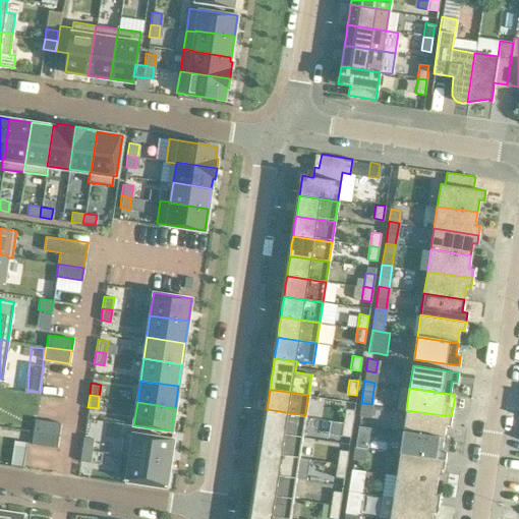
[(361,403),(359,415),(369,416),(371,404),(361,403)]
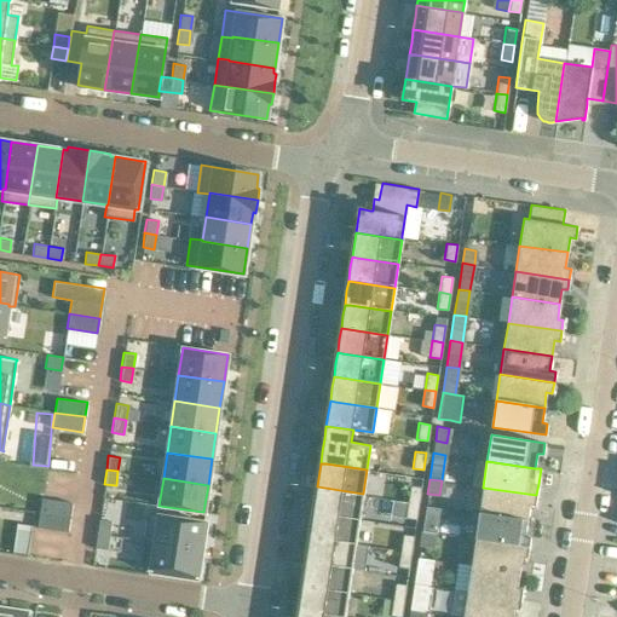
[(410,485),(408,501),(419,503),(421,486),(410,485)]
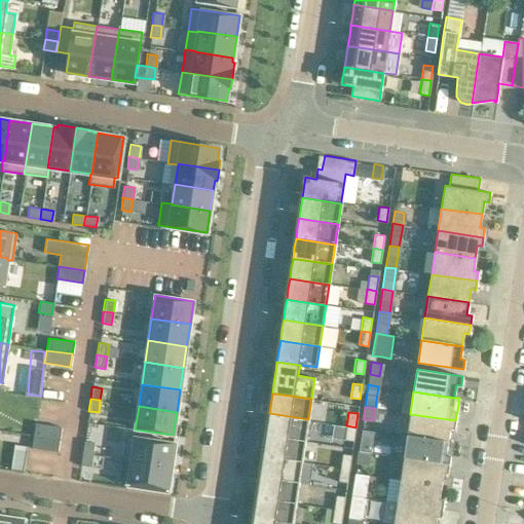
[(266,434),(270,435),(305,440),(308,419),(269,413),(266,434)]
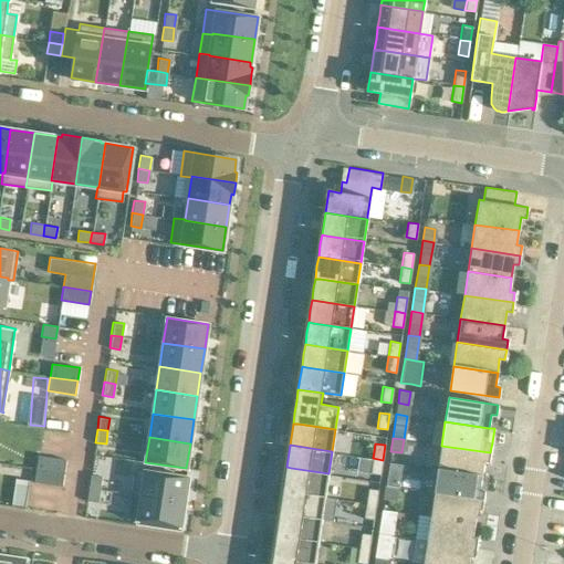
[(441,446),(438,469),(481,476),(482,474),(483,461),(489,462),(490,452),(441,446)]
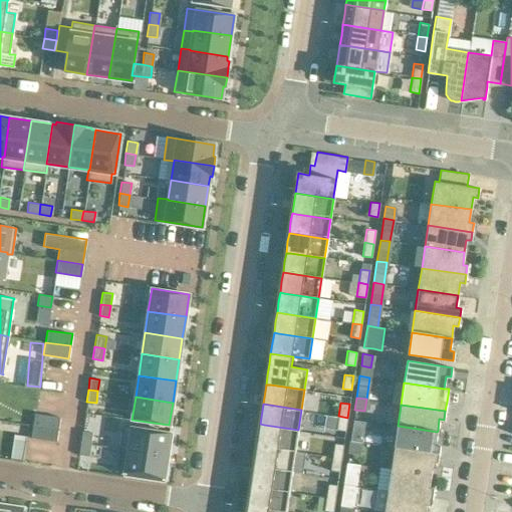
[(34,413),(32,425),(57,429),(59,417),(34,413)]
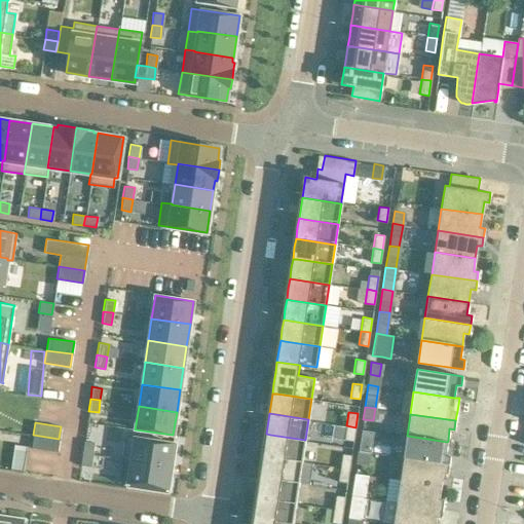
[(356,427),(346,425),(343,440),(353,441),(356,427)]
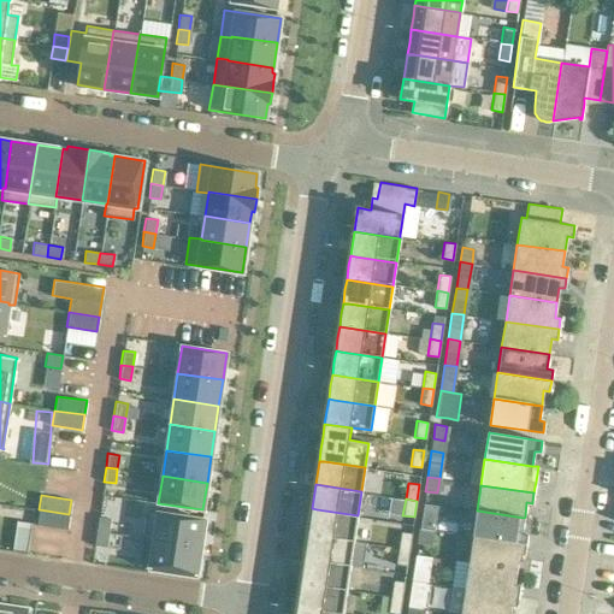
[(421,514),(419,529),(431,530),(434,530),(437,505),(423,502),(421,514)]
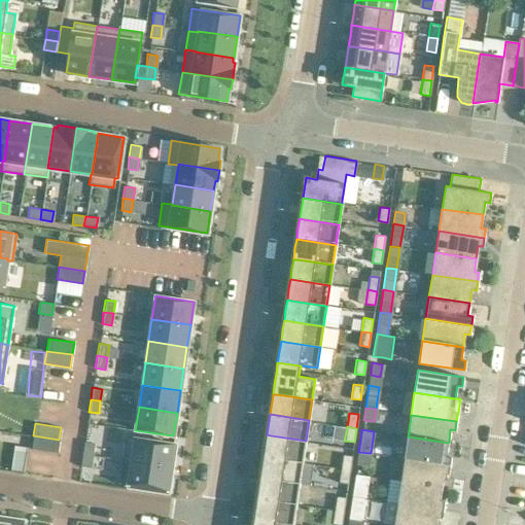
[(306,441),(271,435),(267,434),(264,455),(303,461),(306,441)]
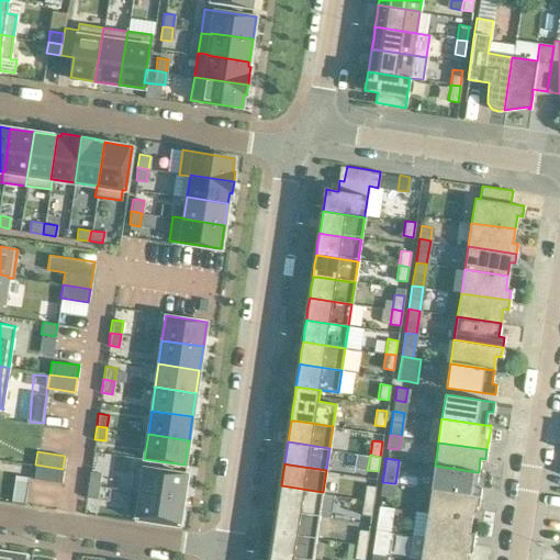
[(35,465),(33,479),(60,482),(63,469),(35,465)]
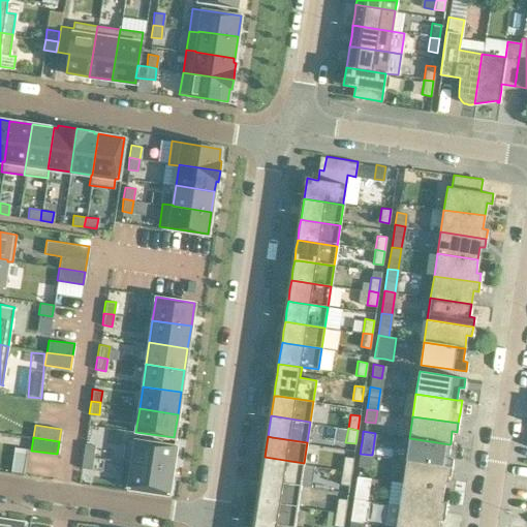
[(125,438),(122,461),(173,469),(176,445),(125,438)]
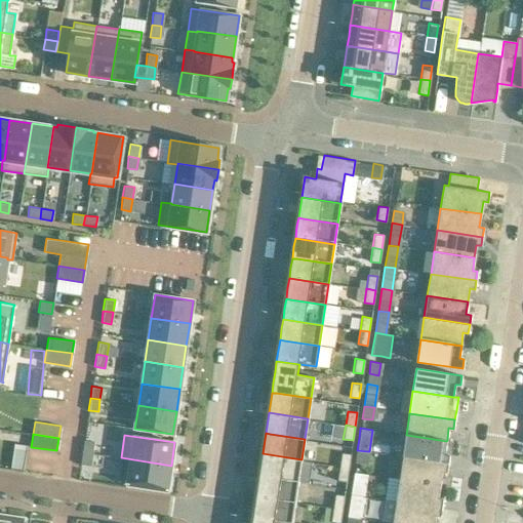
[(406,435),(403,456),(448,464),(449,454),(451,441),(447,440),(446,441),(406,435)]
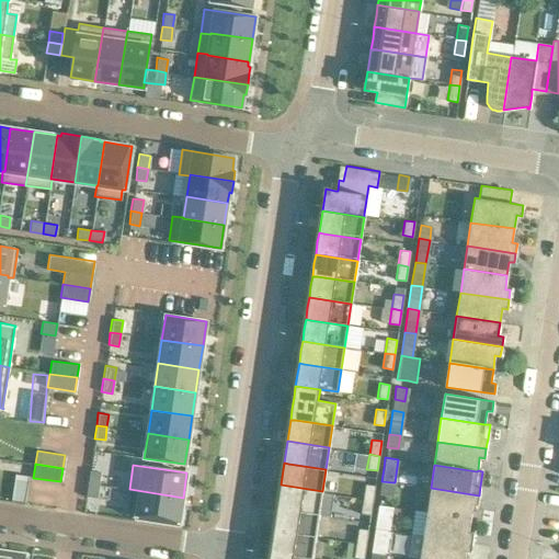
[(88,483),(98,485),(100,471),(89,470),(88,483)]
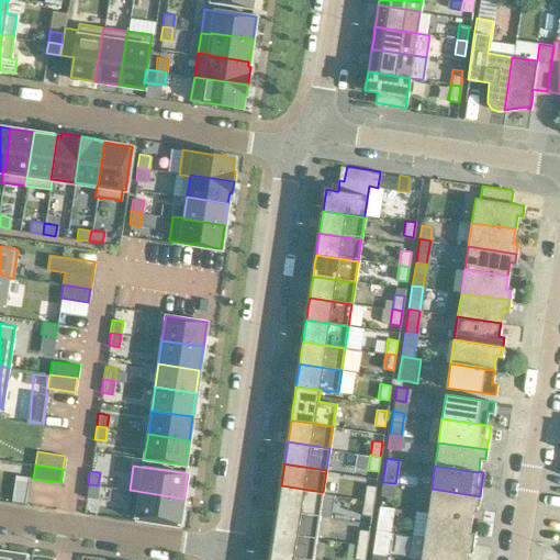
[(382,482),(380,495),(391,496),(393,483),(382,482)]
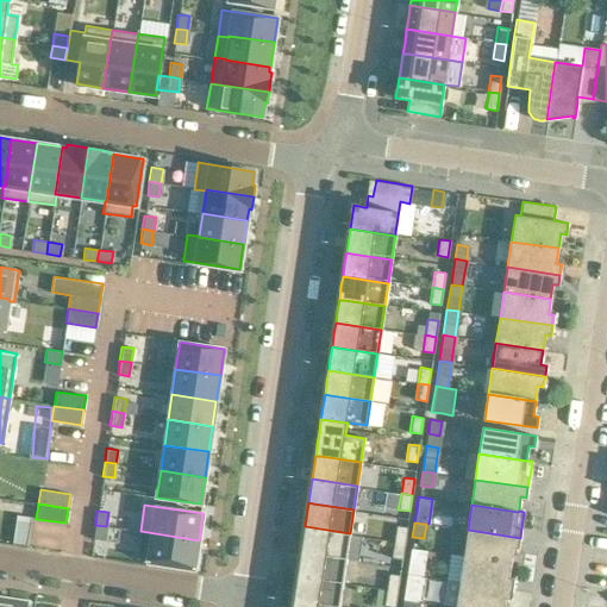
[(105,540),(106,526),(95,525),(93,538),(105,540)]
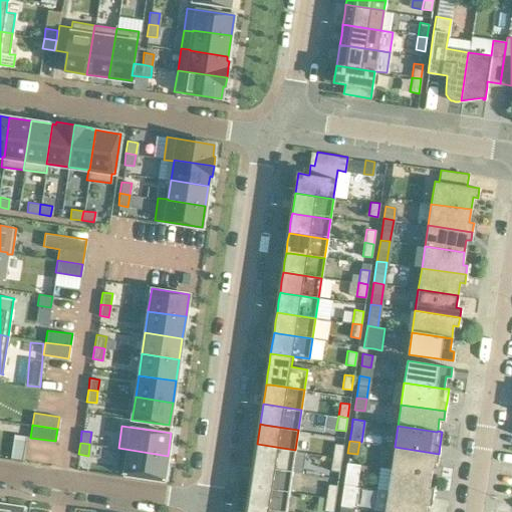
[(333,443),(331,457),(340,458),(342,444),(333,443)]
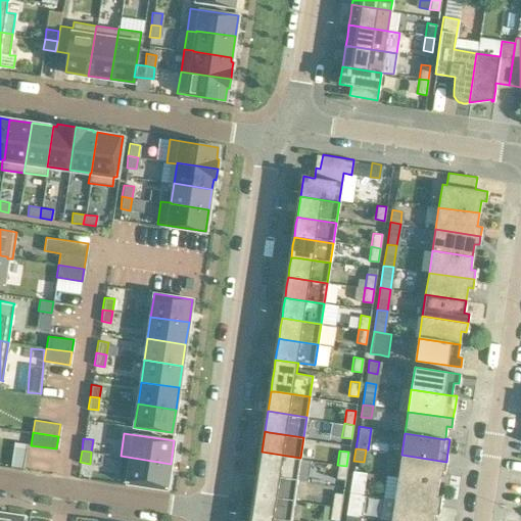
[(259,463),(258,472),(263,473),(297,478),(300,458),(262,452),(259,463)]
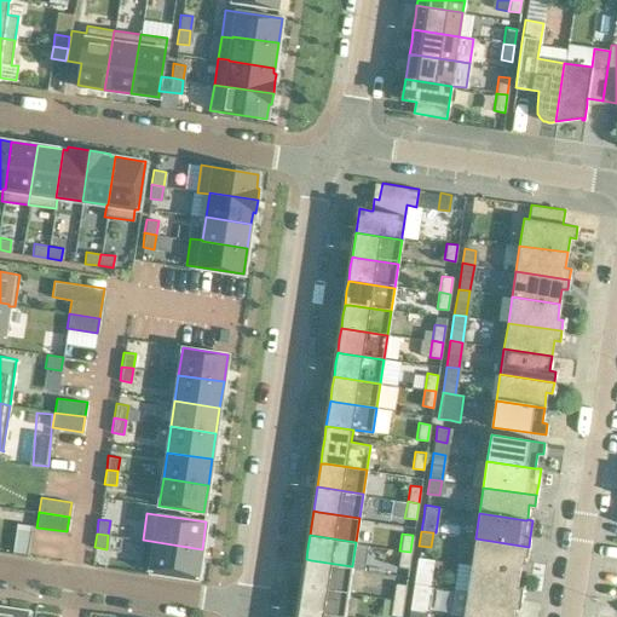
[(476,538),(471,565),(519,572),(522,557),(528,558),(529,547),(476,538)]
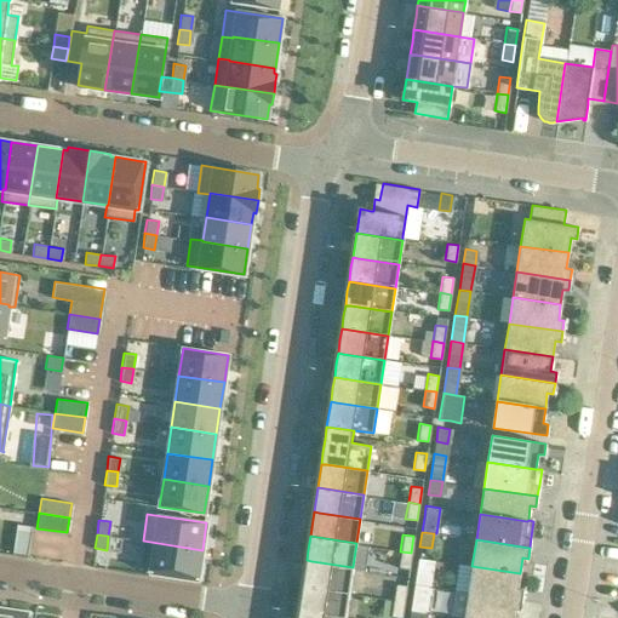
[(143,541),(138,568),(199,577),(202,550),(143,541)]
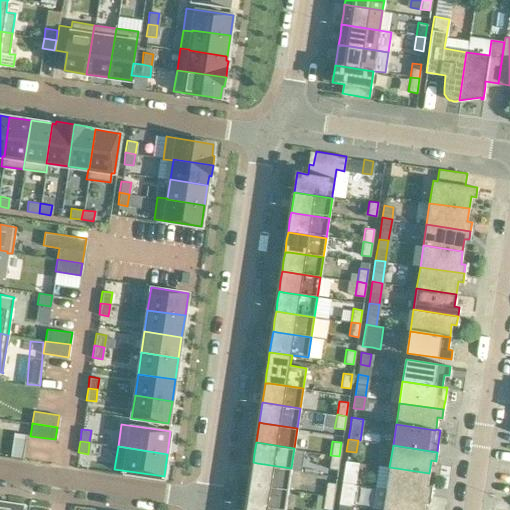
[(339,456),(330,455),(328,468),(337,469),(339,456)]
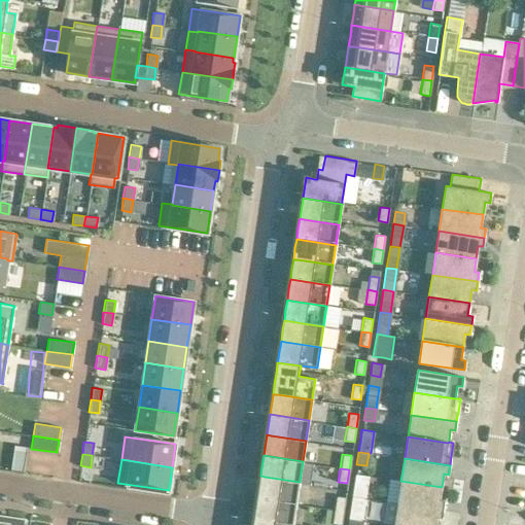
[(352,495),(362,497),(364,497),(365,497),(369,476),(355,474),(352,495)]
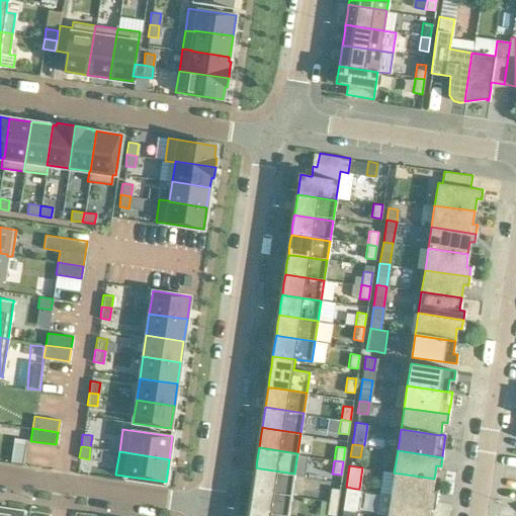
[(260,468),(256,467),(253,488),(291,494),(294,474),(260,468)]
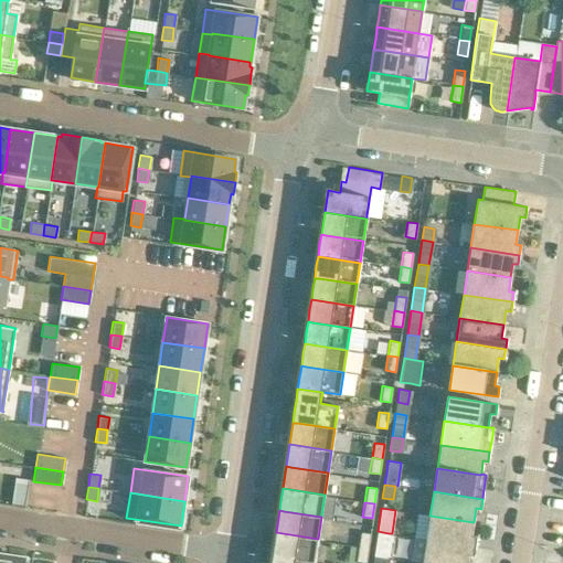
[(471,535),(474,522),(429,516),(426,539),(475,546),(477,537),(471,535)]
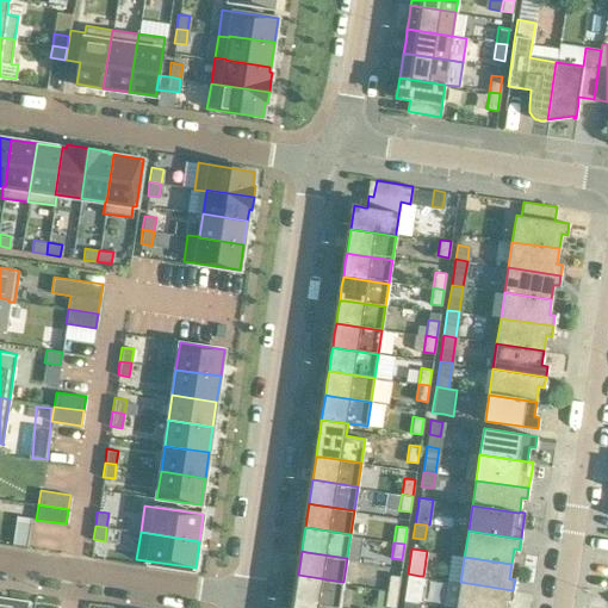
[(389,574),(386,590),(397,591),(399,576),(389,574)]
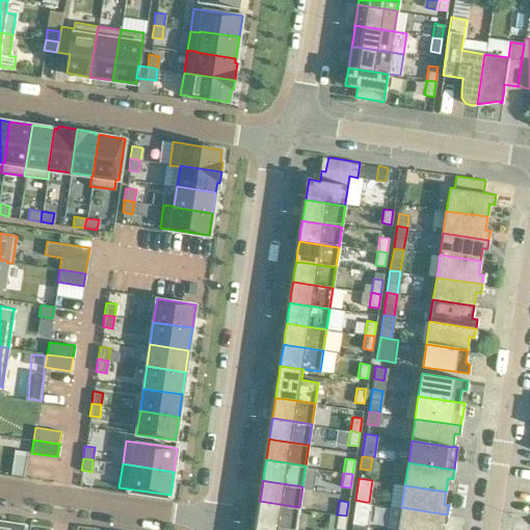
[(353,512),(351,523),(365,524),(368,503),(368,502),(366,502),(355,500),(353,512)]
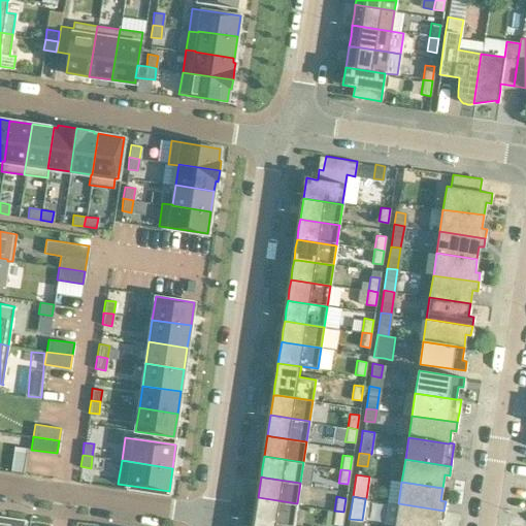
[(256,510),(255,518),(259,518),(294,523),(297,503),(258,497),(256,510)]
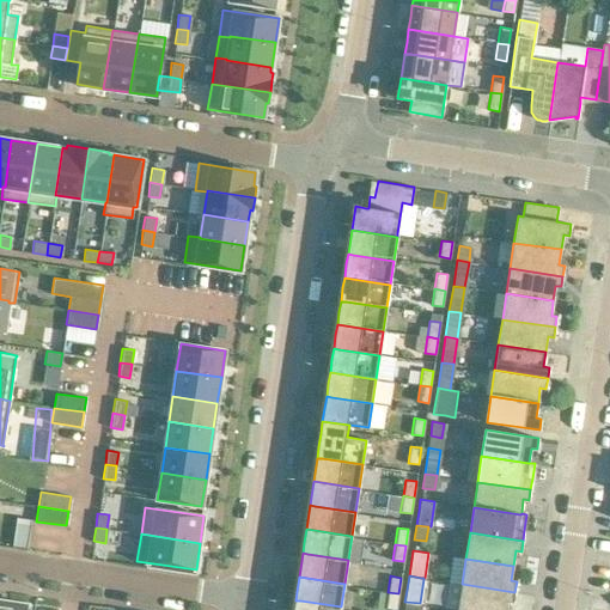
[(462,584),(458,609),(463,609),(506,609),(507,602),(513,602),(514,592),(462,584)]
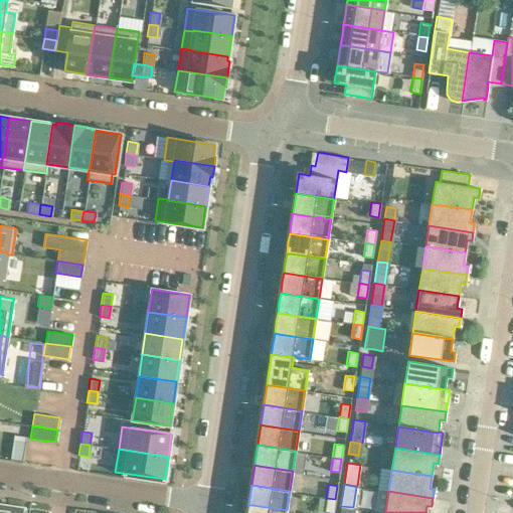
[(335,499),(326,498),(324,511),(333,512),(335,499)]
